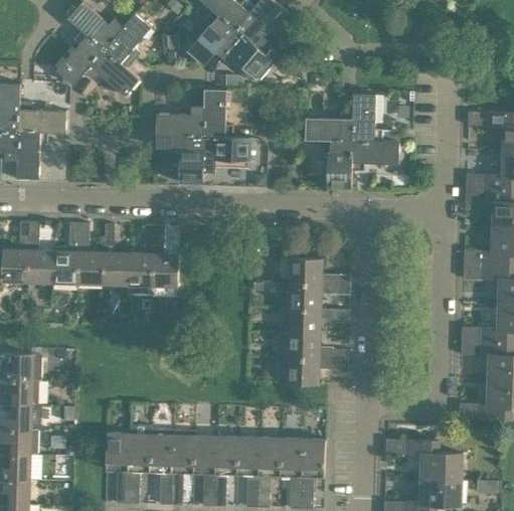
[(175,12),(180,7),(173,0),(171,0),(167,5),(175,12)]
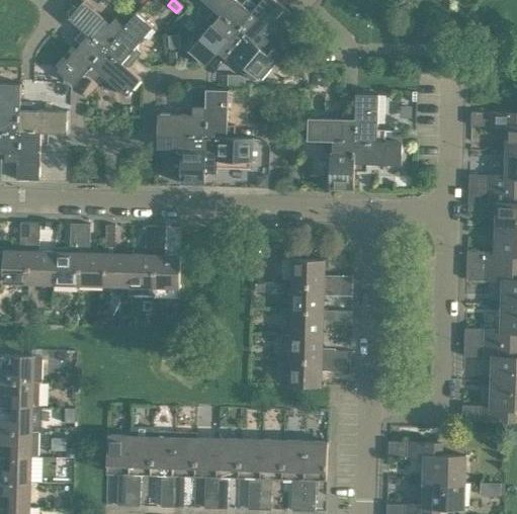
[(236,0),(200,0),(213,10),(213,9),(236,29),(255,7),(255,6),(247,0),(245,0),(242,5),(236,0)]
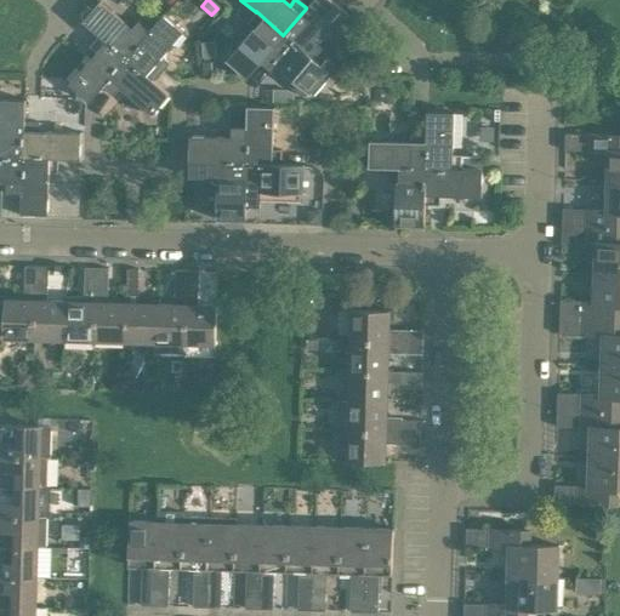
[(306,9),(283,35),(310,58),(310,57),(319,47),(312,41),(318,34),(325,40),(346,15),(340,9),(328,0),(312,0),(306,7),(306,9)]
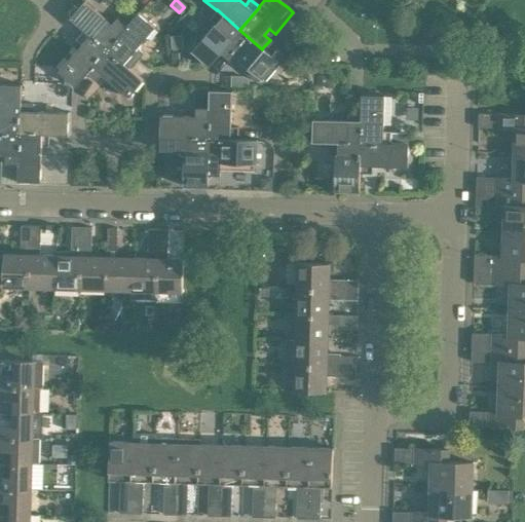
[(84,1),(69,19),(82,30),(83,30),(106,49),(125,27),(124,26),(116,19),(111,25),(84,1)]
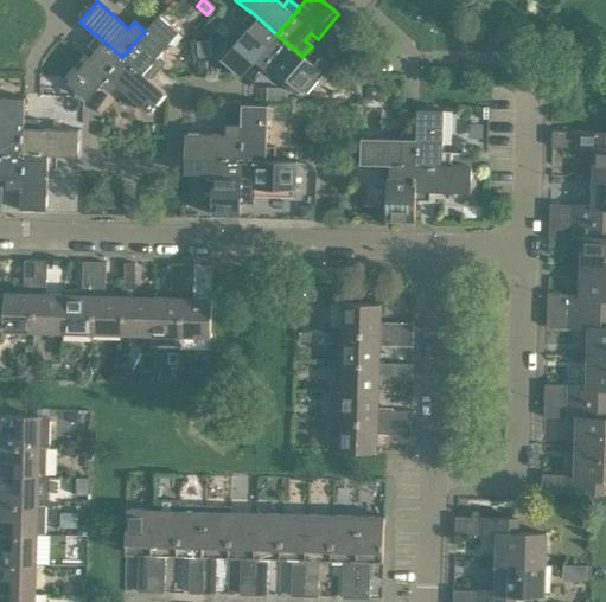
[(248,27),(221,59),(241,76),(254,61),(276,34),(250,11),(250,12),(241,23),(248,27)]
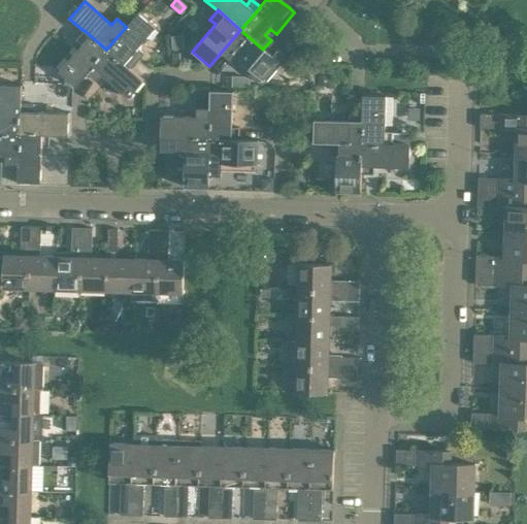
[(126,27),(106,50),(129,69),(129,68),(136,60),(141,54),(136,48),(154,28),(136,13),(125,26),(126,27)]
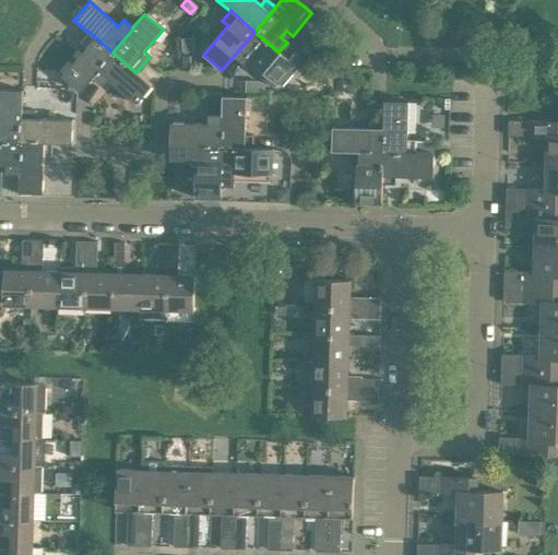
[(86,47),(61,75),(80,92),(92,78),(92,77),(113,52),(88,32),(87,32),(80,42),(86,47)]
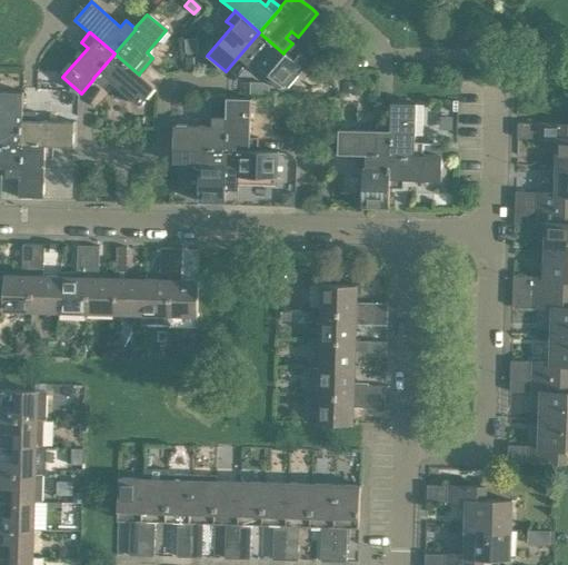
[(259,32),(238,57),(248,66),(253,59),(266,70),(260,77),(273,88),(279,87),(281,83),(285,87),(301,68),(291,59),(284,52),(284,53),(259,32)]
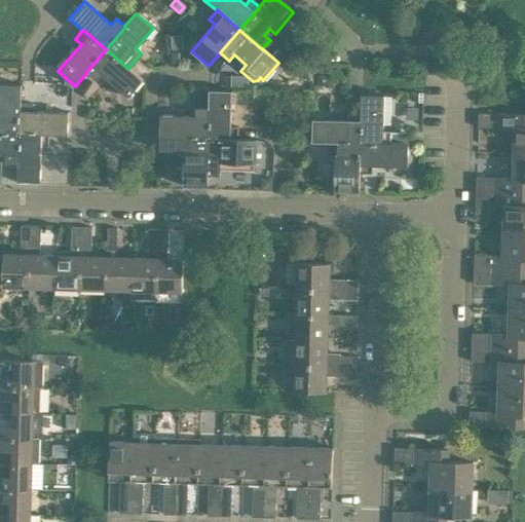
[(275,47),(269,54),(278,63),(285,56),(275,47)]
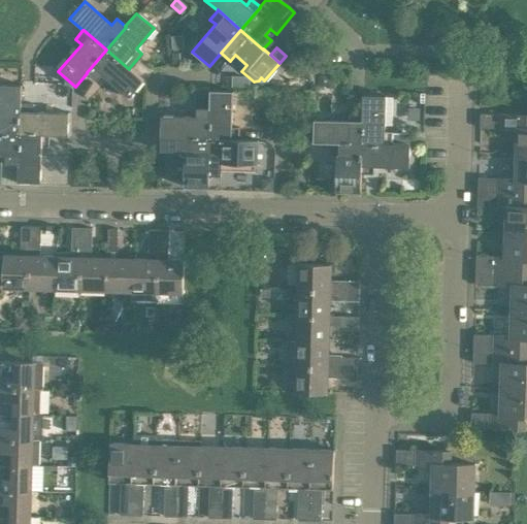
[(106,50),(87,72),(87,73),(96,80),(100,75),(128,98),(142,82),(129,68),(129,69),(106,50)]
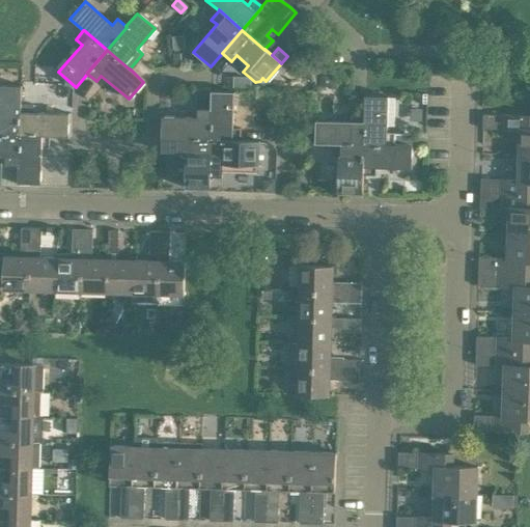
[(226,73),(225,87),(241,87),(242,74),(226,73)]
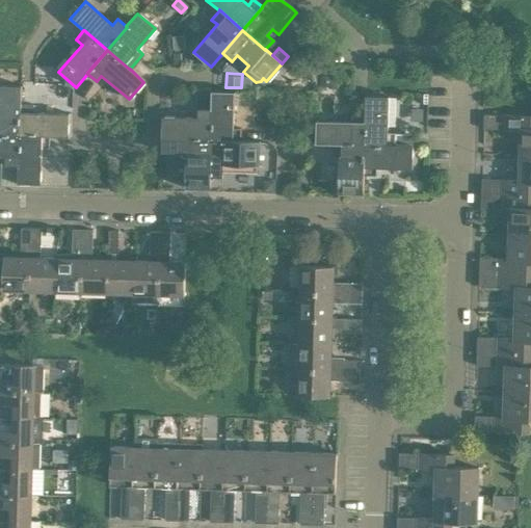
[(0,133),(18,134),(19,104),(20,104),(20,86),(0,85),(0,133)]
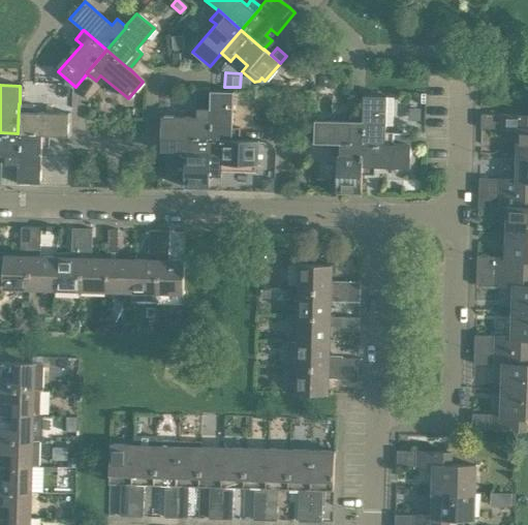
[(209,110),(208,140),(239,141),(239,128),(230,128),(231,92),(209,91),(209,110)]
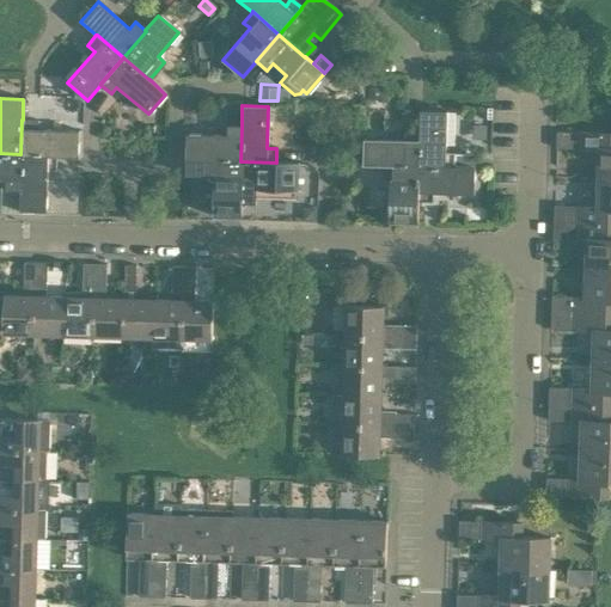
[(419,132),(417,166),(453,167),(453,153),(445,153),(445,111),(419,111),(419,132)]
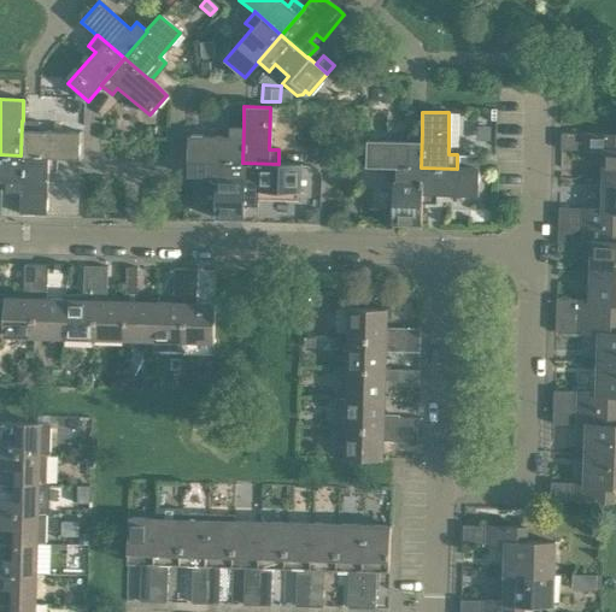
[(22,121),(21,156),(57,157),(57,158),(78,158),(78,131),(36,130),(36,122),(23,121),(22,121)]
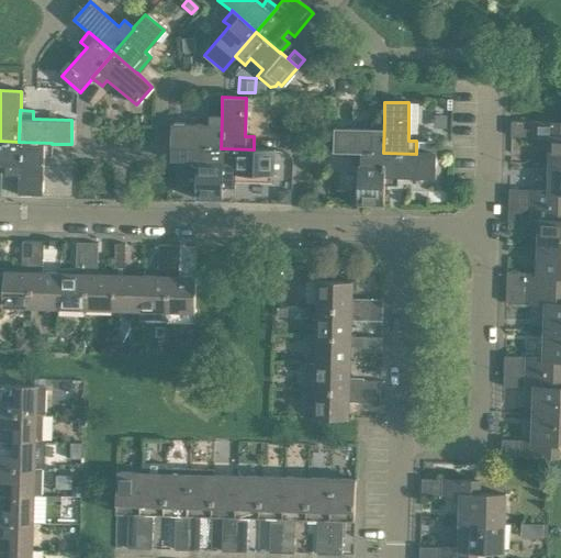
[(170,123),(169,147),(170,147),(189,148),(189,147),(221,148),(222,116),(209,116),(209,124),(170,123)]
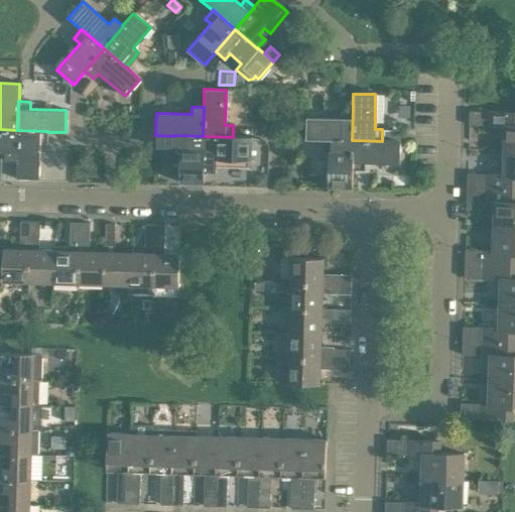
[(305,117),(305,140),(323,140),(352,140),(353,111),(341,111),(341,118),(305,117)]
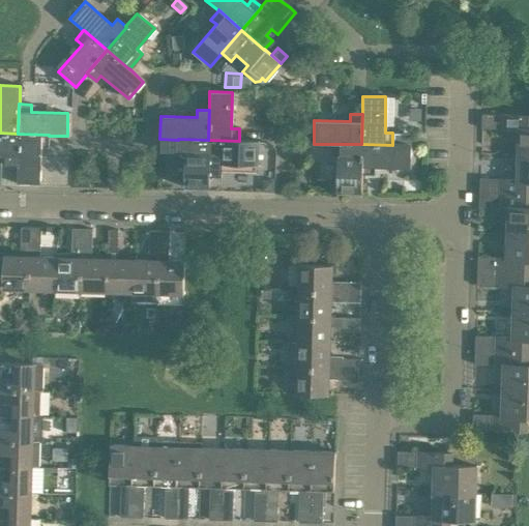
[(528,116),(480,115),(480,129),(518,130),(517,154),(528,154),(528,116)]
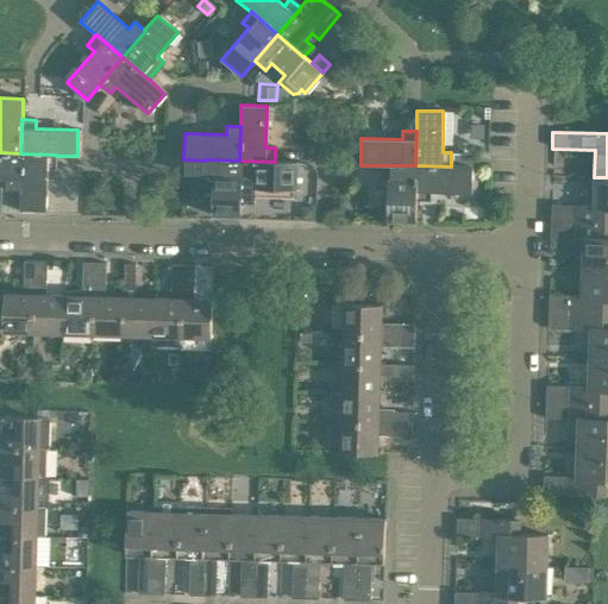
[(0,180),(6,180),(6,189),(19,189),(20,153),(0,152),(0,180)]
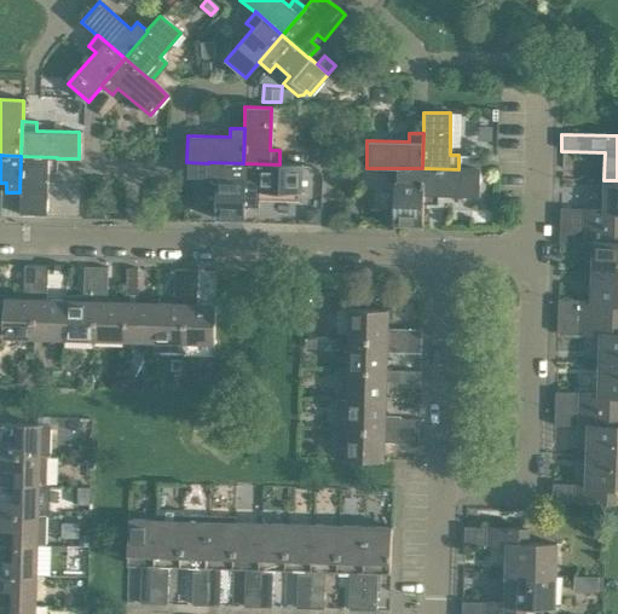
[(19,192),(19,214),(46,214),(47,172),(57,173),(57,158),(57,157),(21,156),(19,192)]
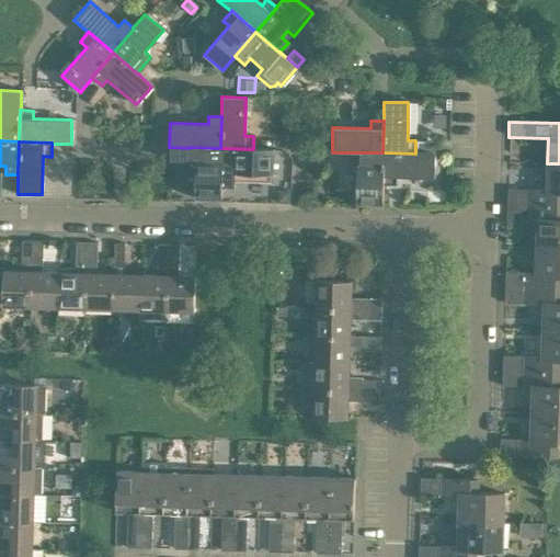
[(170,147),(169,160),(189,161),(196,167),(195,199),(220,200),(220,186),(220,180),(220,148),(189,147),(189,148),(170,147)]
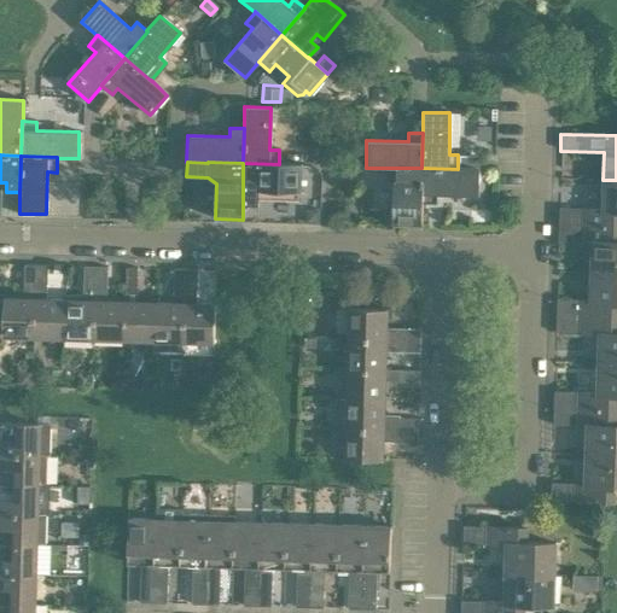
[(243,163),(243,198),(243,205),(256,205),(256,198),(298,199),(298,191),(300,164),(279,164),(243,163)]
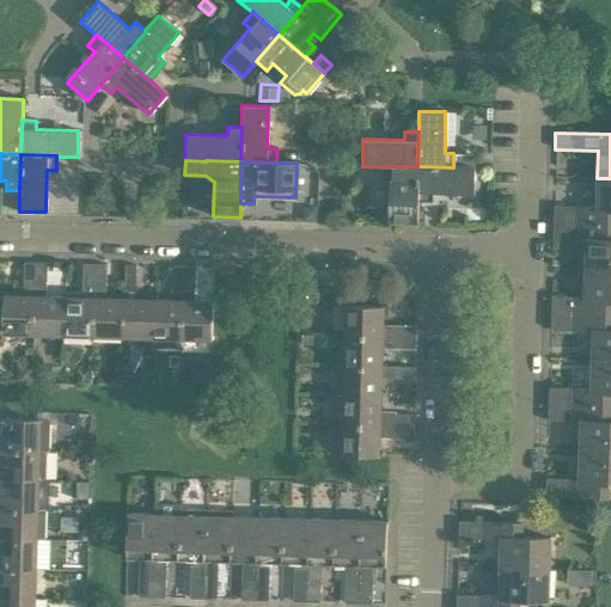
[(382,204),(382,222),(390,222),(417,222),(417,202),(417,166),(383,166),(383,181),(391,181),(391,201),(386,201),(382,204)]
